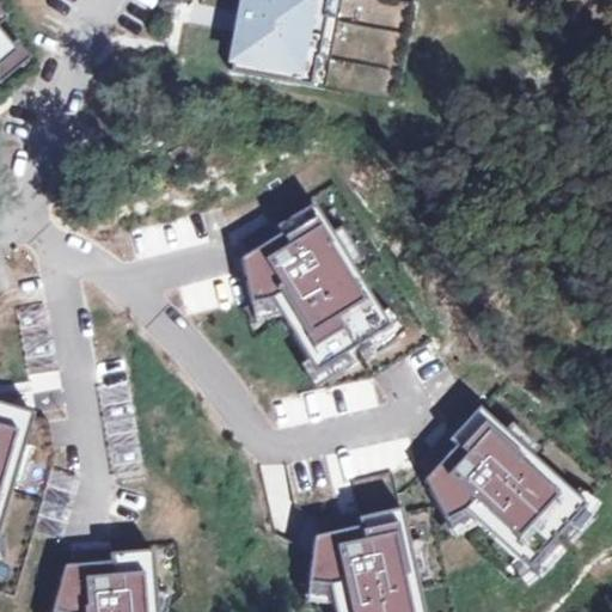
[(329,0),(243,0),(231,67),(316,81),(329,0)]
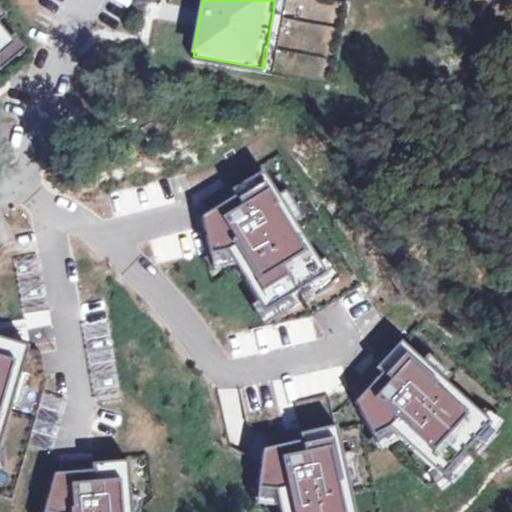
[(0,24),(0,63),(19,49),(0,24)]
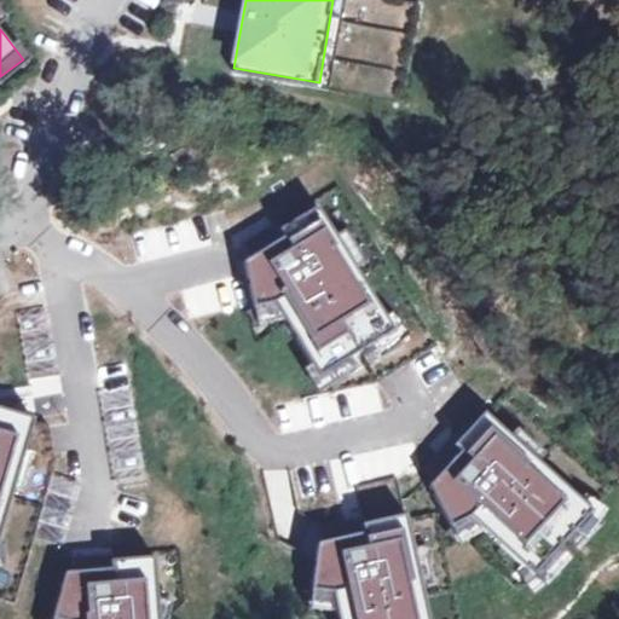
[(433,346),(322,165),(224,219),(325,392),(365,387),(433,346)]
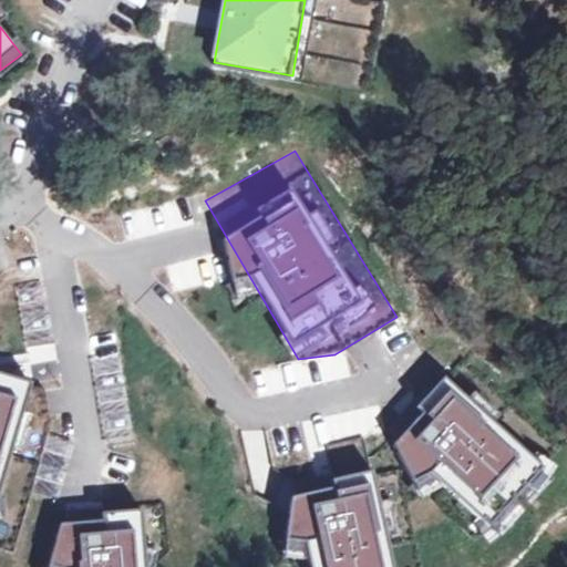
[(142,507),(102,513),(100,478),(126,476),(121,401),(115,325),(84,300),(26,317),(22,356),(0,357),(0,544),(11,548),(30,493),(65,507),(69,522),(59,525),(32,529),(35,566),(167,566),(165,506),(142,507)]
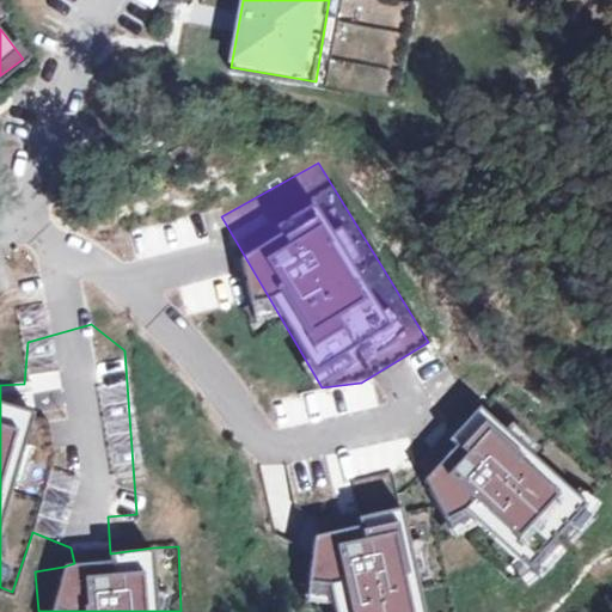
[(420,473),(414,484),(522,593),(599,518),(591,514),(600,503),(591,497),(604,483),(497,390),(482,407),(472,403),(415,466),(420,473)]
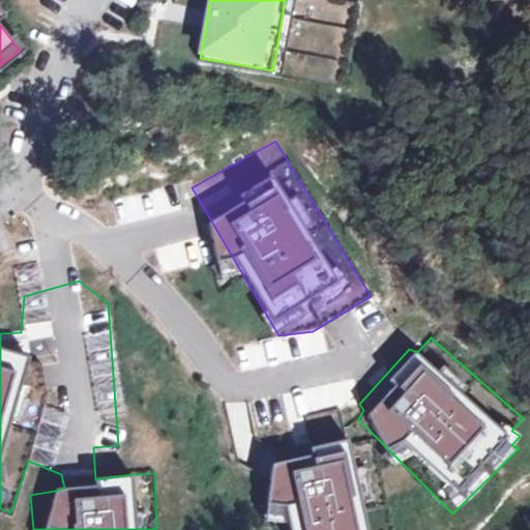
[(310,446),(273,449),(268,512),(288,518),(290,529),(369,529),(364,507),(350,505),(356,481),(335,409),(304,418),(310,446)]
